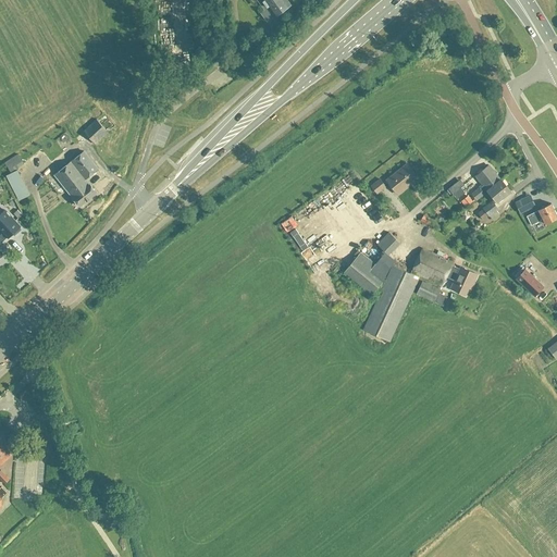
[(286,0),(260,0),(268,9),(261,13),(267,22),(273,16),(274,17),(291,4),(286,0)]
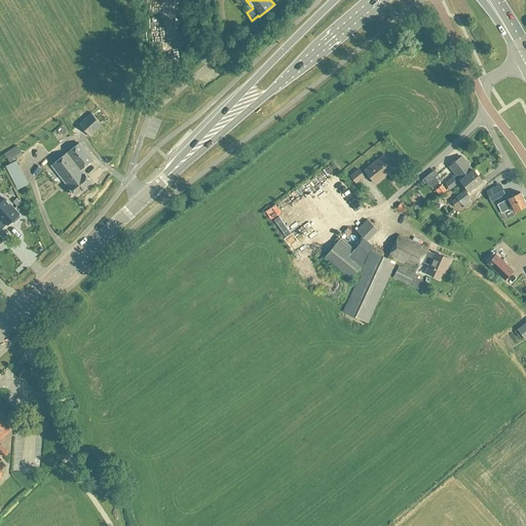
[(89,137),(102,125),(90,113),(78,123),(89,137)]
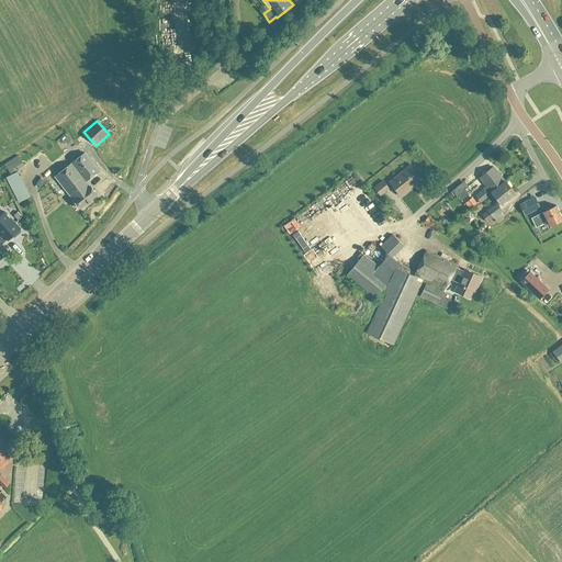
[(85,153),(55,177),(74,199),(72,200),(79,209),(97,194),(85,181),(98,170),(85,153)]
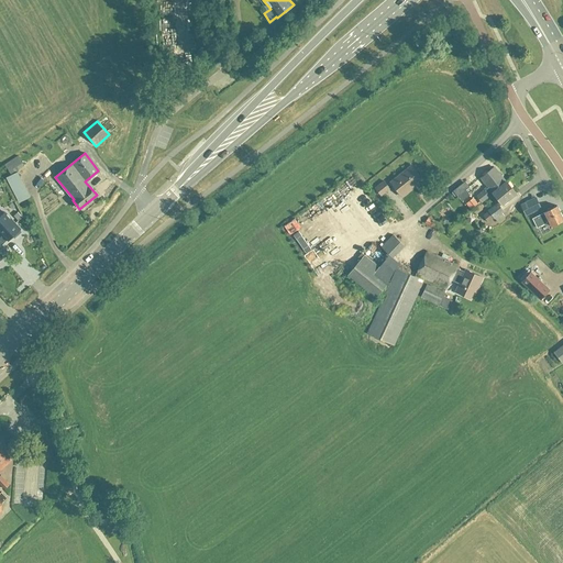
[(18,155),(6,164),(11,173),(24,165),(18,155)]
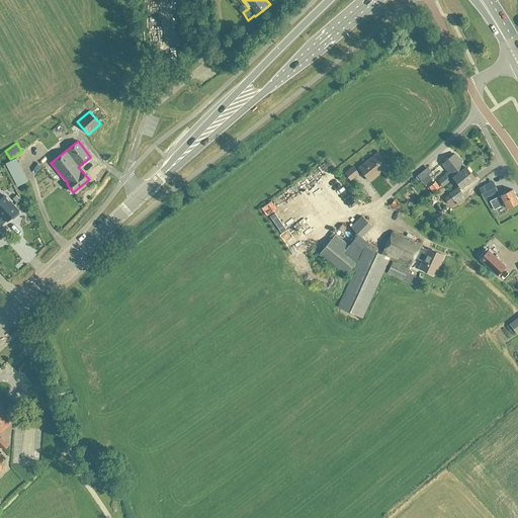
[(377,152),(359,168),(369,180),(384,167),(384,165),(387,163),(377,152)]
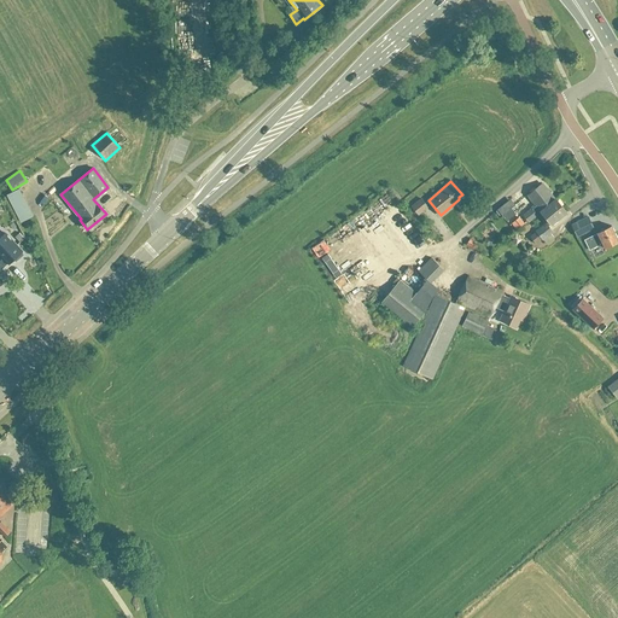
[(541,210),(554,199),(553,198),(542,184),(528,194),(536,205),(532,208),(531,208),(523,215),(528,221),(541,210)]
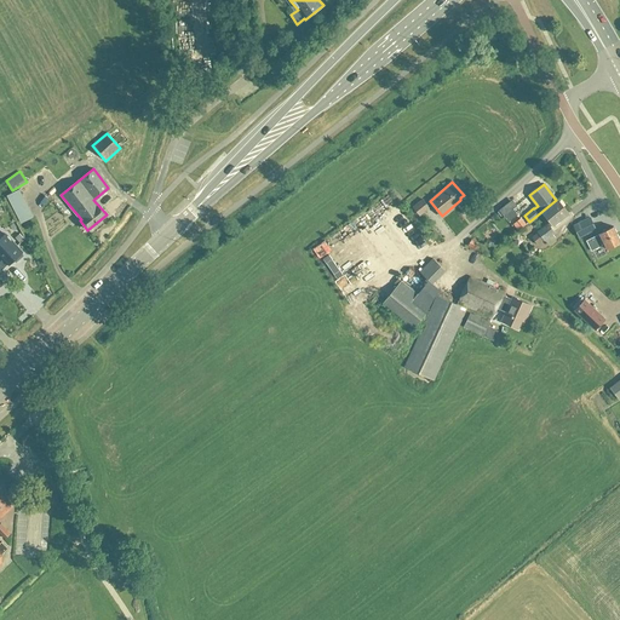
[(6,197),(21,225),(34,219),(18,191),(6,197)]
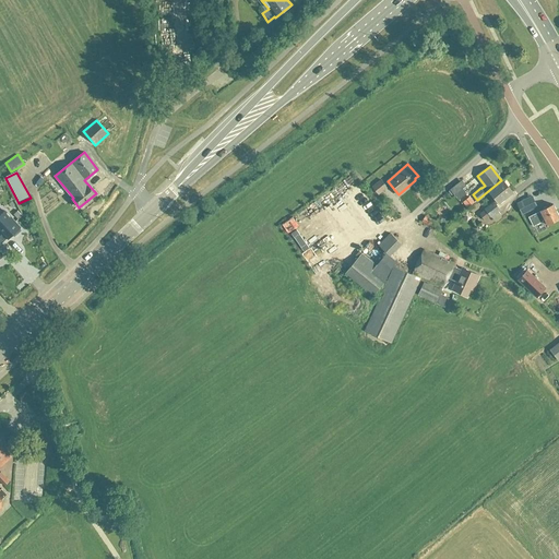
[(378,194),(388,187),(381,179),(371,187),(378,194)]
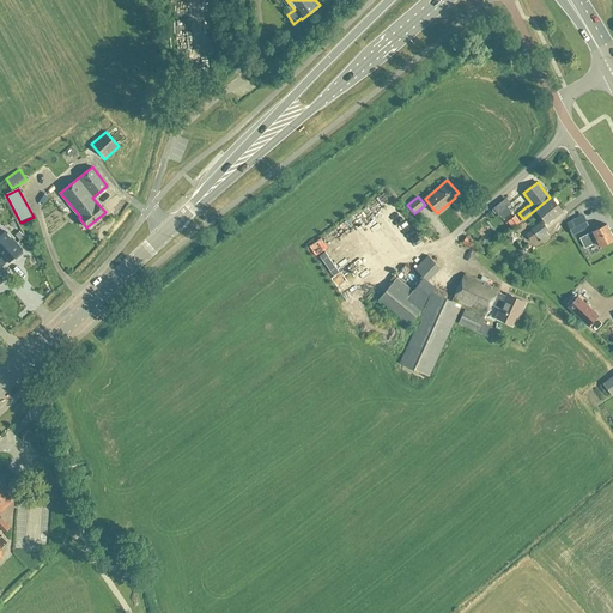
[(550,198),(536,208),(541,216),(538,218),(540,222),(530,229),(532,229),(526,235),(532,242),(538,237),(538,238),(548,230),(544,223),(546,220),(547,222),(562,211),(551,196),(550,198)]
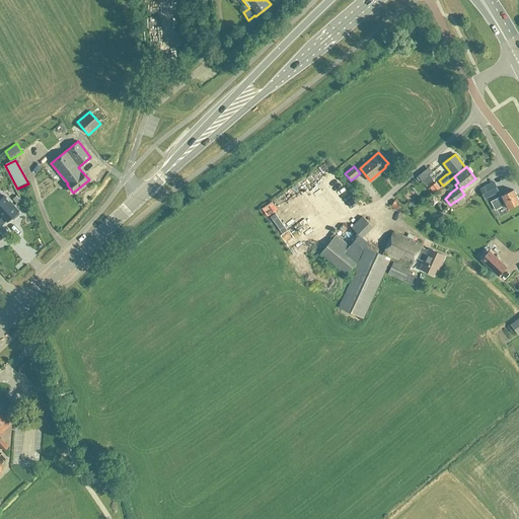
[(426,188),(436,179),(429,171),(420,179),(426,188)]
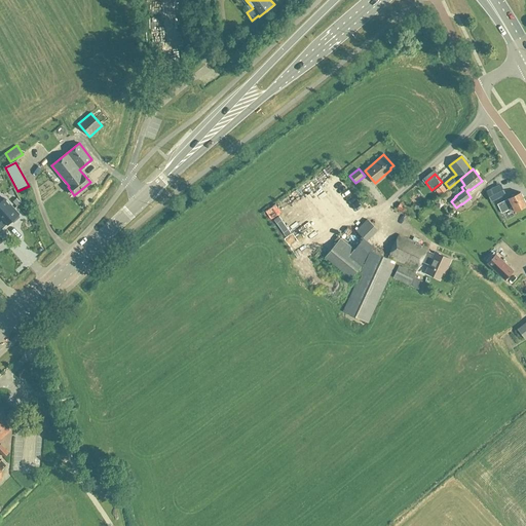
[(505,194),(501,184),(487,190),(491,200),(505,194)]
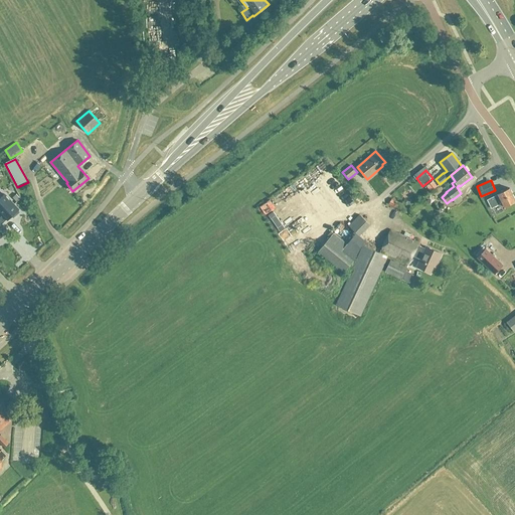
[(491,208),(502,202),(504,207),(514,201),(514,199),(509,188),(498,193),(498,194),(487,199),(491,208)]
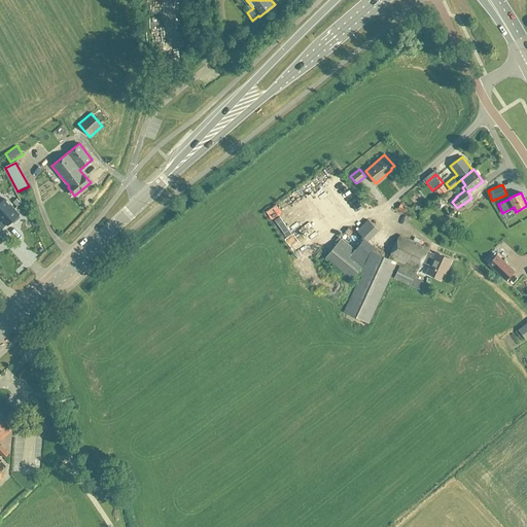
[(0,226),(1,229),(6,223),(7,224),(11,219),(13,221),(19,216),(18,215),(19,214),(4,199),(0,202),(0,226)]
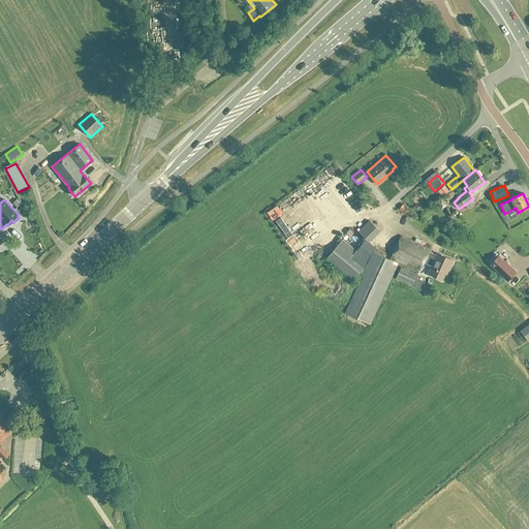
[(363,267),(372,251),(375,247),(369,242),(380,231),(369,220),(358,231),(365,239),(365,240),(353,230),(345,241),(342,239),(327,258),(353,280),(364,268),(363,267)]
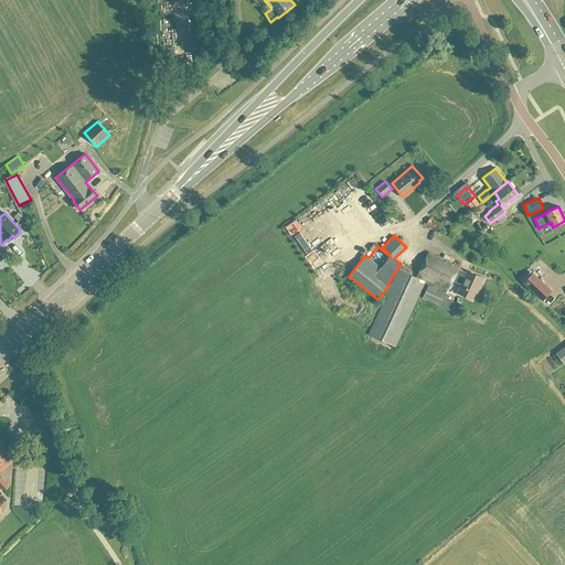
[(454,281),(461,285),(457,292),(471,298),(475,290),(477,291),(483,278),(468,270),(467,273),(459,269),(460,266),(428,251),(417,275),(417,276),(420,278),(422,277),(425,279),(425,278),(435,281),(435,284),(448,290),(454,281)]
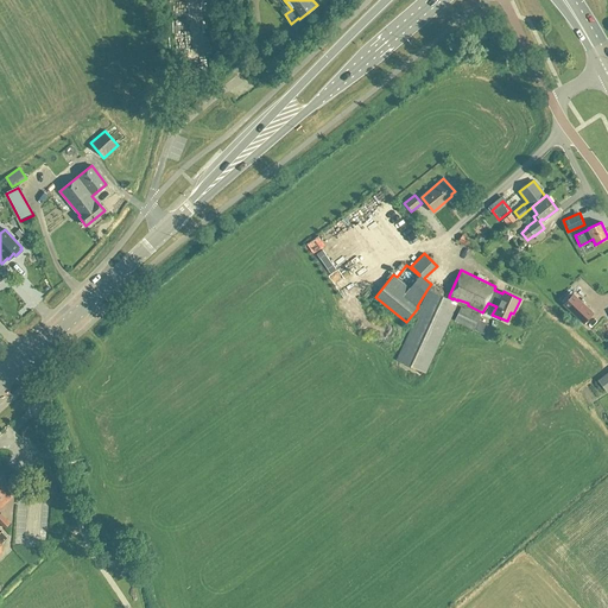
[(457,303),(428,289),(396,359),(425,373),(457,303)]
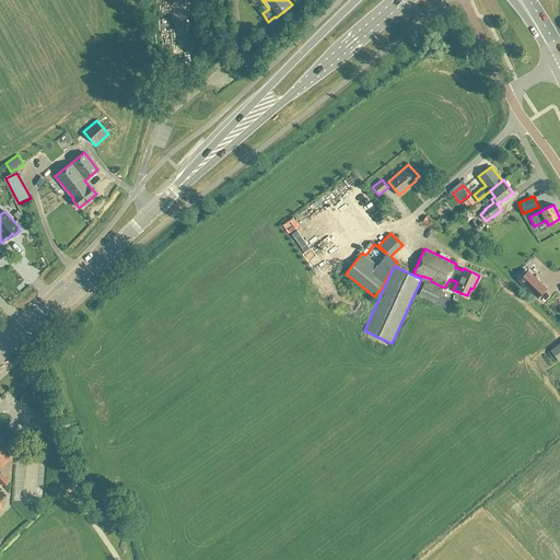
[(527,270),(518,279),(538,298),(547,288),(527,270)]
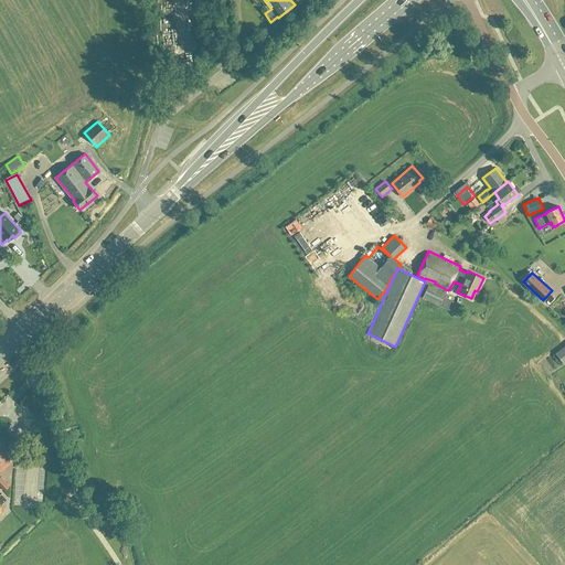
[(446,294),(428,285),(422,297),(440,306),(446,294)]
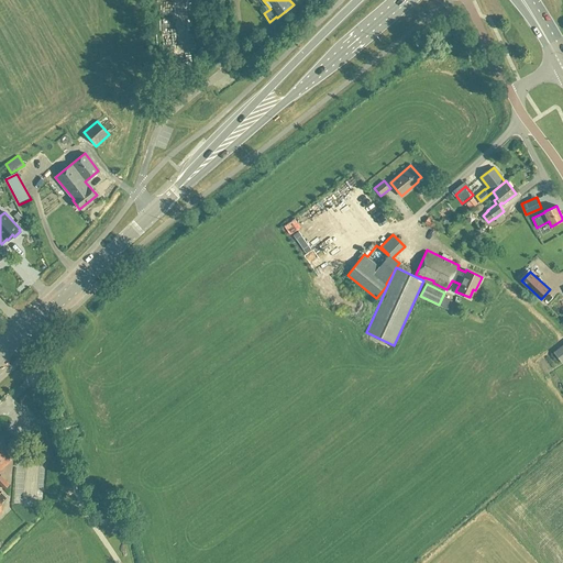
[(562,343),(553,352),(562,363),(562,362),(562,343)]
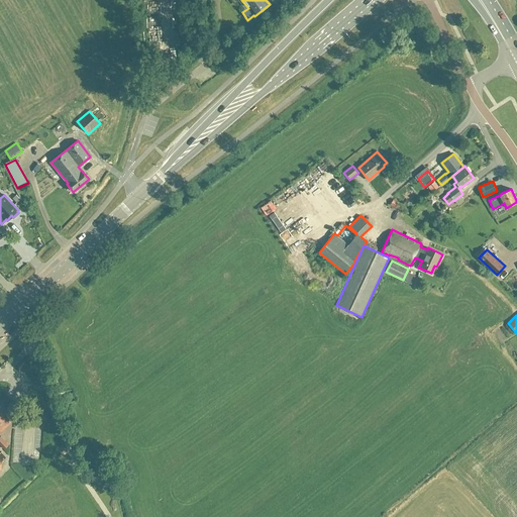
[(0,468),(1,468),(1,462),(0,461),(6,456),(1,451),(0,451),(0,429),(12,418),(0,406),(0,468)]
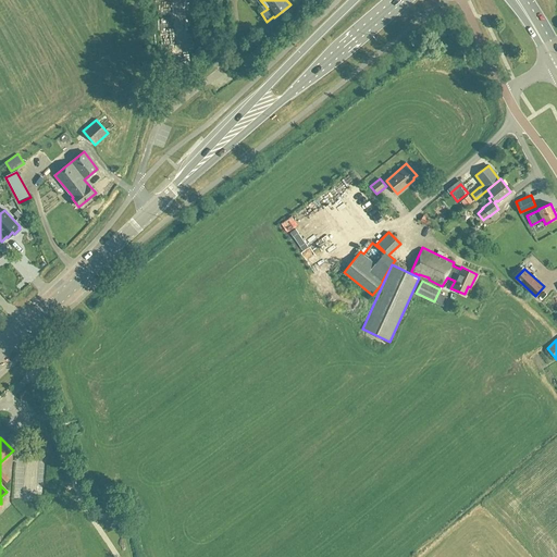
[(10,479),(0,469),(0,479),(4,483),(10,479)]
